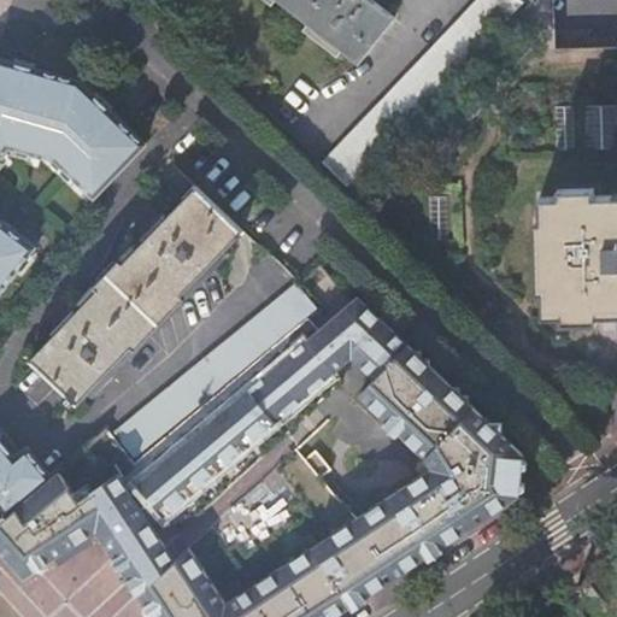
[(277,0),(359,64),(394,19),(370,0),(277,0)]
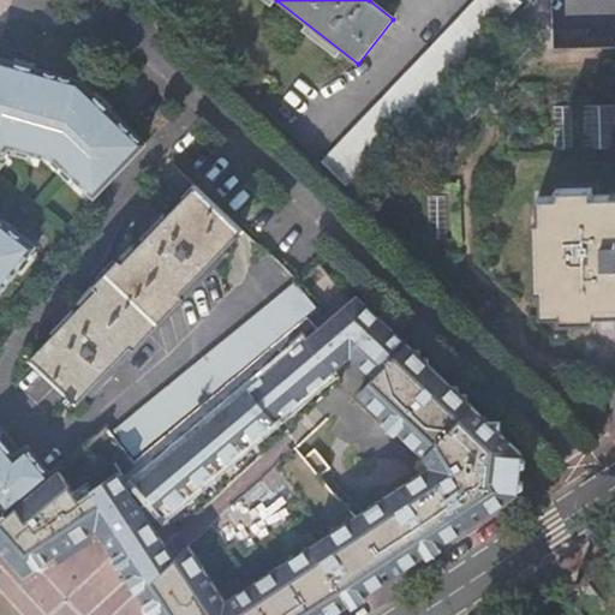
[(523,4),(517,0),(476,0),(322,162),(347,186),(513,13),(523,4)]
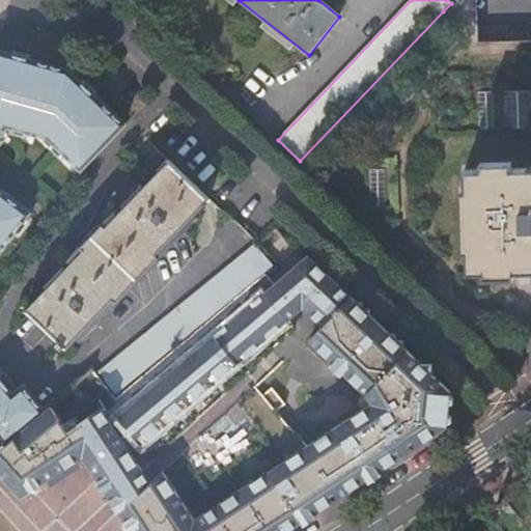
[(453,0),(446,0),(451,3),(443,11),(447,17),(455,1),(453,0)]
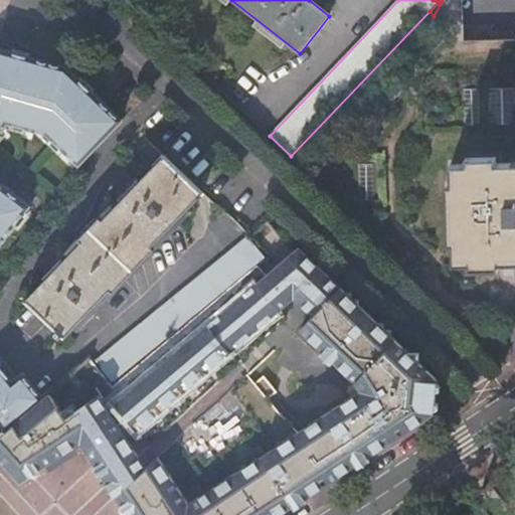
[(463,0),(440,0),(442,1),(434,16),(464,42),(463,0)]
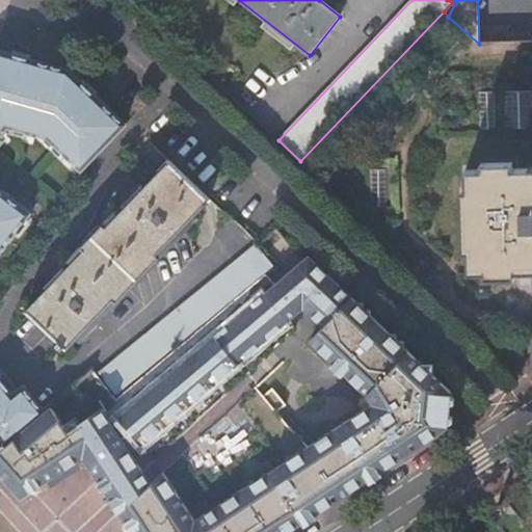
[(0,254),(21,227),(30,214),(0,190),(0,136),(2,135),(7,127),(9,128),(29,133),(36,135),(54,154),(59,149),(67,157),(82,170),(103,149),(126,125),(96,96),(81,81),(70,71),(30,59),(12,54),(0,50),(0,254)]
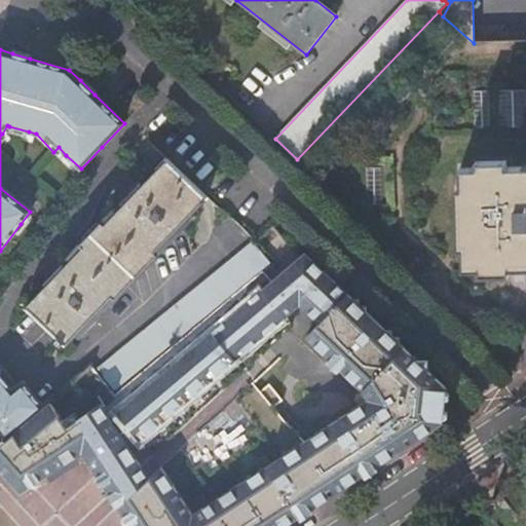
[(13,50),(12,53),(30,59),(31,55),(13,50)]
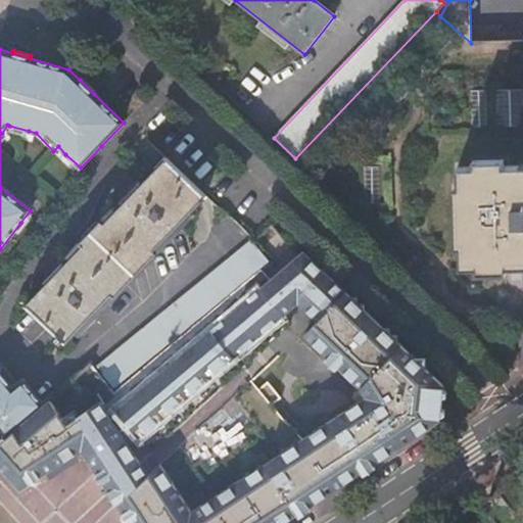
[(82,78),(80,80),(94,94),(96,91),(82,78)]
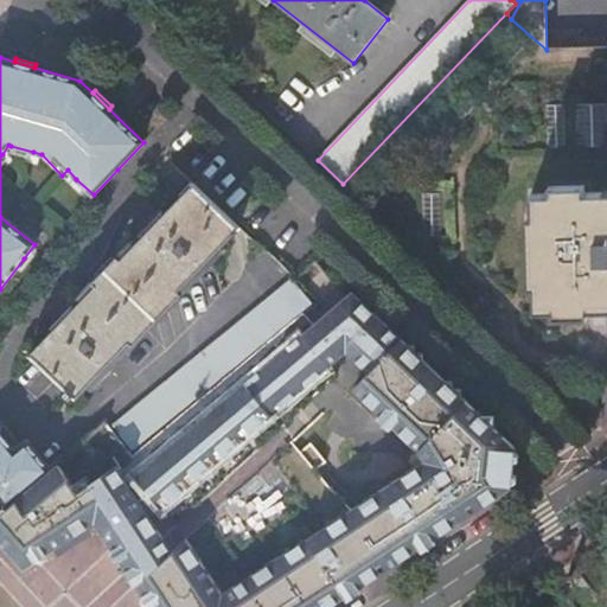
[(33,152),(11,146),(10,152),(32,158),(33,152)]
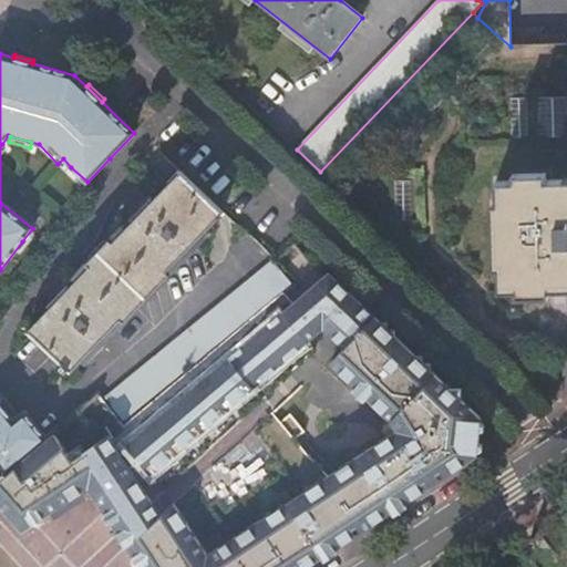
[(58,164),(66,172),(71,167),(63,158),(58,164)]
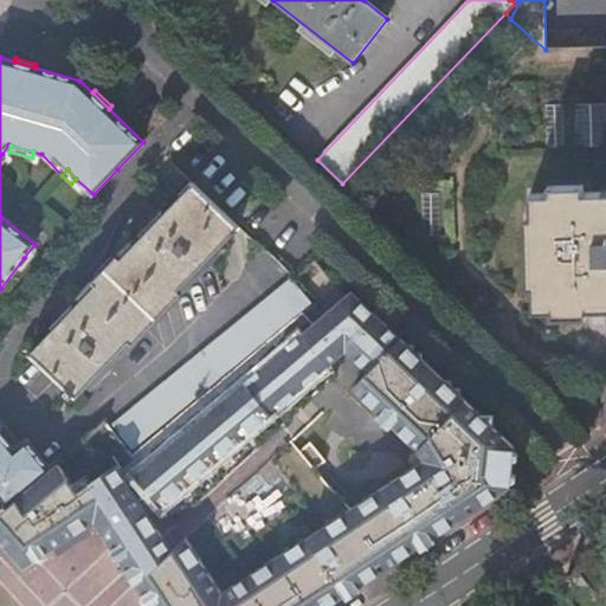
[(180,289),(239,227),(194,185),(163,214),(159,210),(149,223),(139,232),(143,236),(122,258),(118,255),(92,282),(96,285),(76,307),(71,303),(50,324),(55,328),(31,353),(70,389),(66,393),(71,399),(76,394),(78,397),(131,341),(135,345),(185,292),(180,289)]
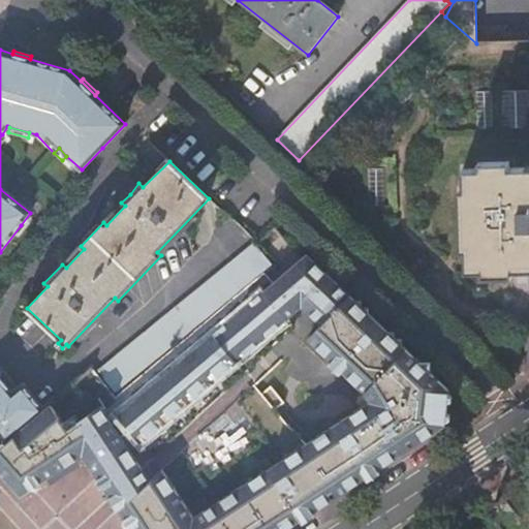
[(468,273),(483,273),(483,279),(514,278),(512,272),(528,271),(528,167),(509,168),(508,162),(479,163),(478,169),(465,169),(468,273)]
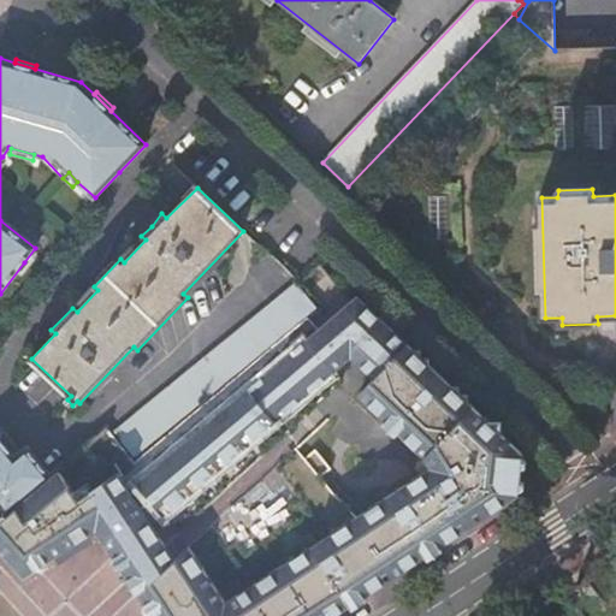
[(35,248),(24,262),(37,272),(48,259),(35,248)]
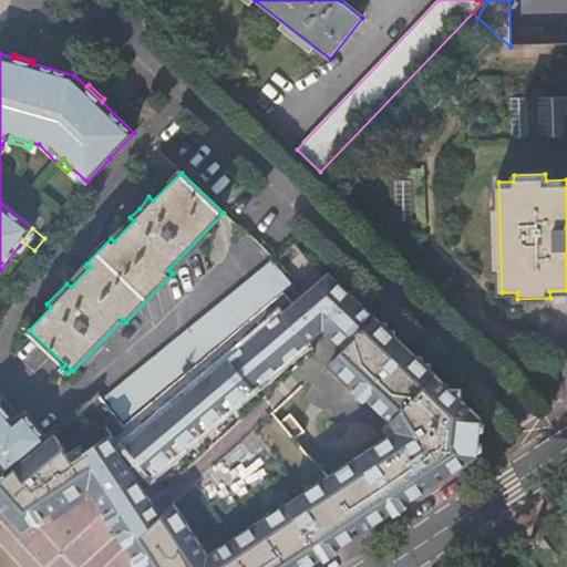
[(290,282),(272,259),(106,397),(125,421),(290,282)]
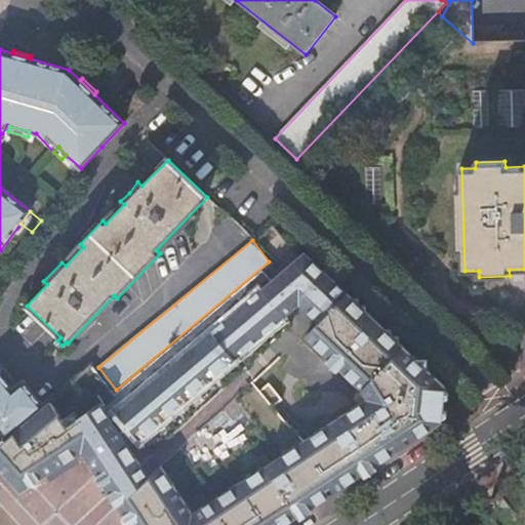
[(285,524),(297,517),(395,452),(442,422),(445,387),(338,283),(305,251),(279,274),(109,419),(99,405),(78,419),(75,414),(62,422),(49,402),(44,406),(5,439),(0,432),(0,470),(18,492),(80,450),(88,463),(106,490),(128,524),(285,524)]
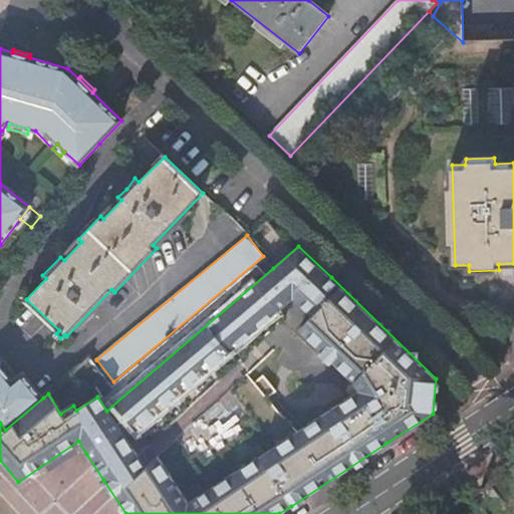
[(0,423),(5,430),(43,398),(22,373),(17,377),(1,357),(0,357),(0,423)]
